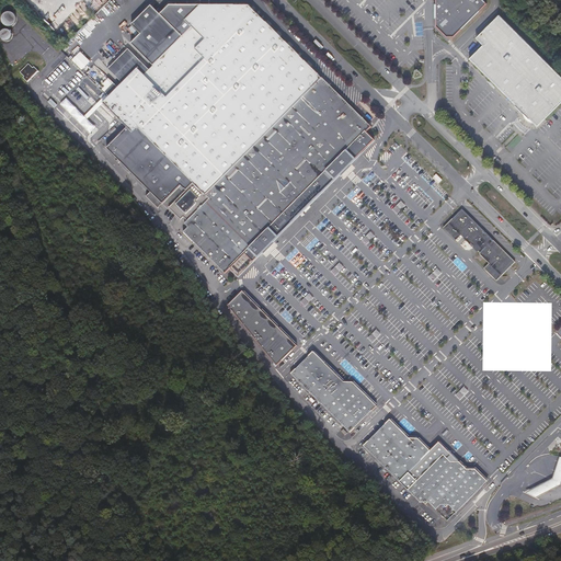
[(454,37),(487,4),(482,0),(437,0),(436,27),(446,37),(454,37)]
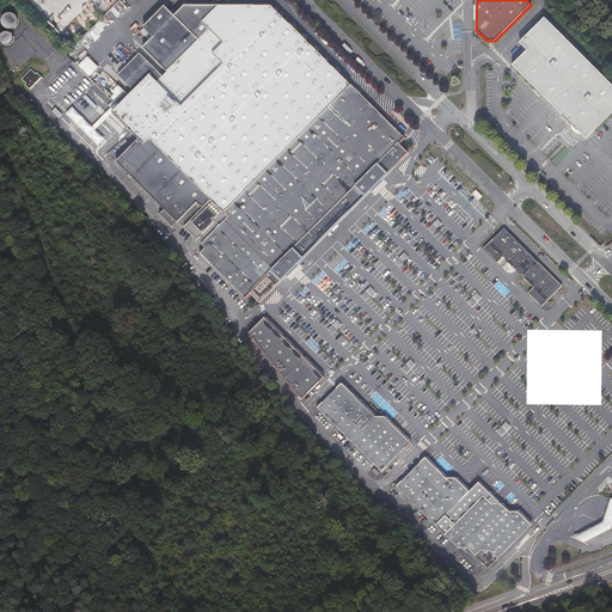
[(114,114),(121,121),(140,140),(115,165),(128,177),(126,178),(128,181),(130,179),(165,210),(160,216),(173,228),(197,202),(203,208),(184,227),(197,240),(200,238),(204,242),(202,245),(206,249),(201,254),(248,299),(254,292),(252,291),(256,287),(257,287),(258,286),(262,282),(263,282),(263,280),(267,276),(268,277),(277,286),(288,275),(287,274),(289,271),(292,273),(294,271),(295,269),(294,267),(297,264),(298,265),(325,237),(343,219),(372,191),(371,190),(373,188),(375,189),(378,188),(379,185),(378,183),(380,179),(381,181),(409,154),(399,145),(405,140),(271,6),(254,6),(184,6),(175,16),(165,6),(146,25),(155,36),(146,46),(164,62),(170,69),(164,77),(140,54),(118,75),(135,91),(114,114)]
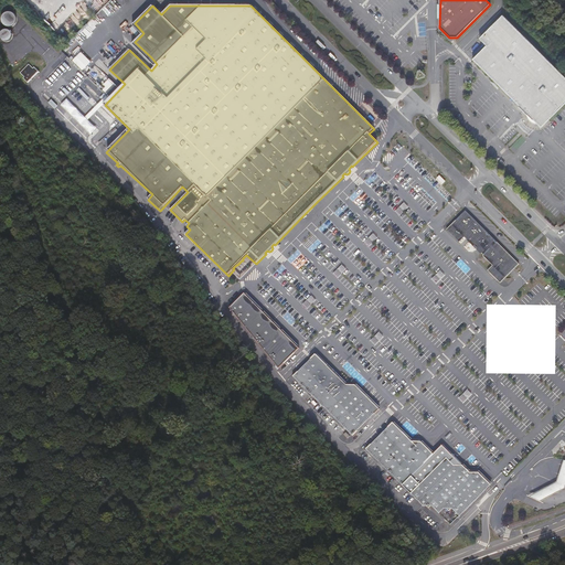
[(3,13),(1,24),(13,27),(16,16),(3,13)]
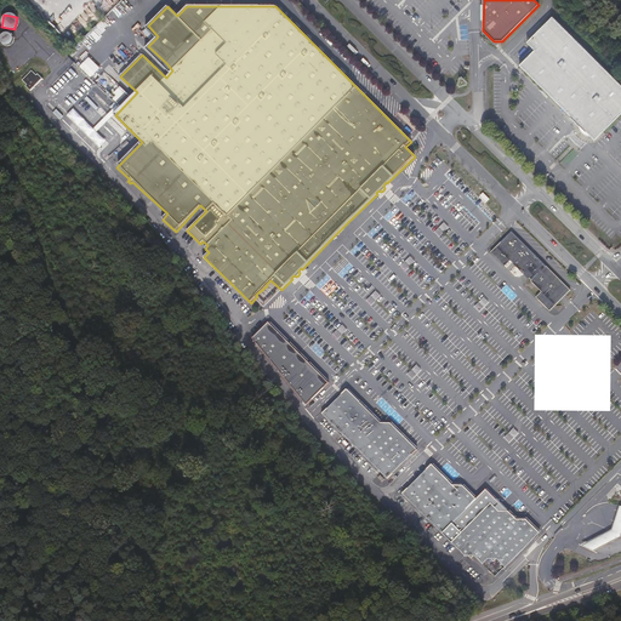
[(586,138),(590,138),(594,140),(620,110),(620,89),(551,18),(525,44),(533,52),(518,67),(577,127),(579,132),(581,136),(586,138)]
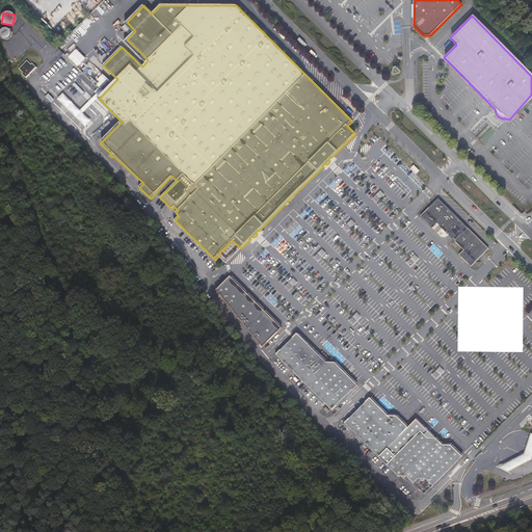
[(5,28),(0,32),(0,33),(5,41),(11,35),(5,28)]
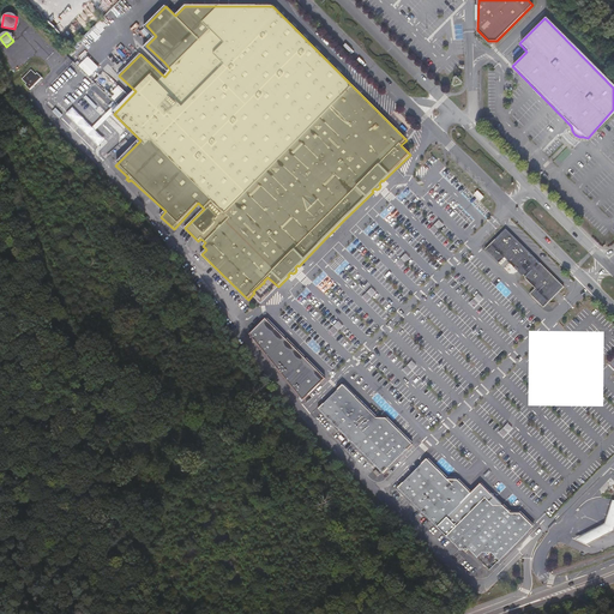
[(89,77),(98,67),(88,56),(78,66),(89,77)]
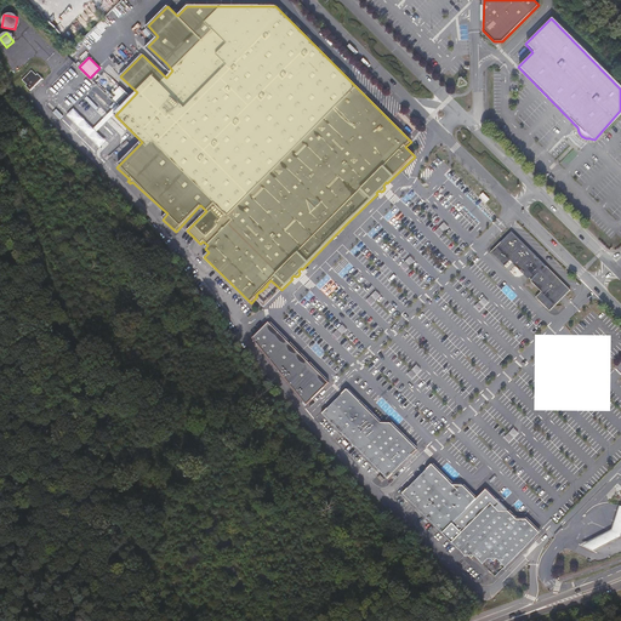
[(23,80),(27,85),(40,72),(35,68),(33,69),(29,66),(20,75),(24,79),(23,80)]
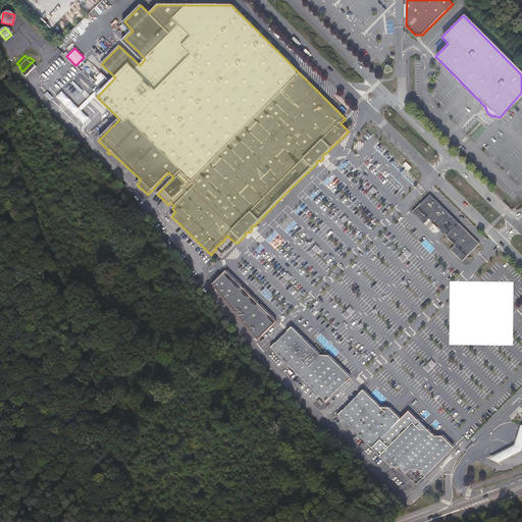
[(374,188),(365,195),(369,199),(377,192),(374,188)]
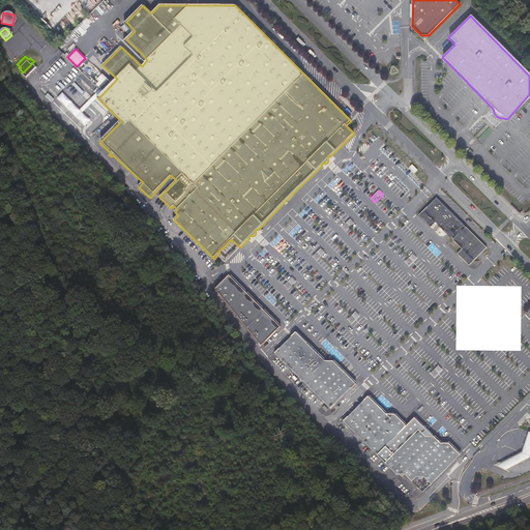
[(419,216),(430,228),(434,224),(436,223),(438,225),(462,249),(457,254),(469,266),(487,247),(436,199),(420,214),(419,216)]
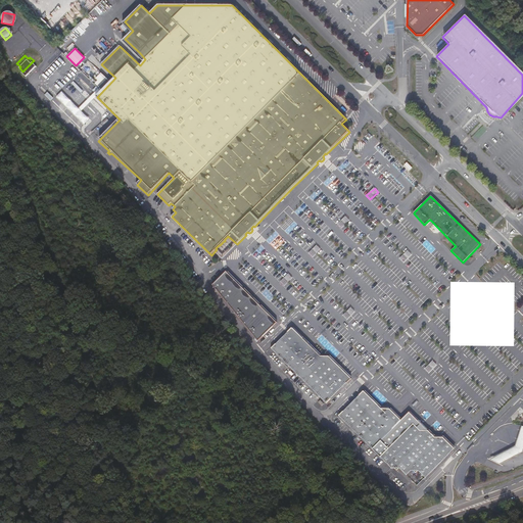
[(344,217),(338,226),(343,229),(349,220),(344,217)]
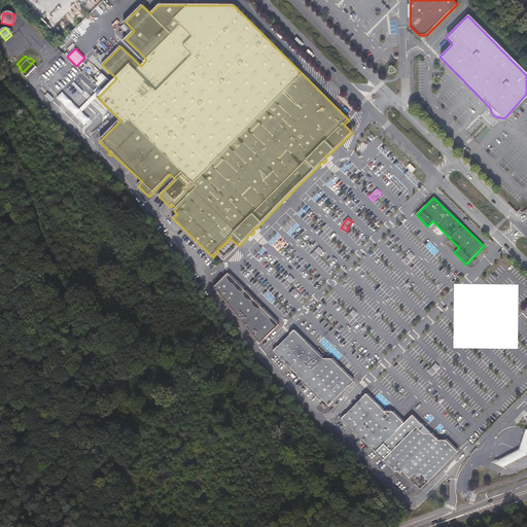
[(311,255),(316,259),(323,252),(319,247),(311,255)]
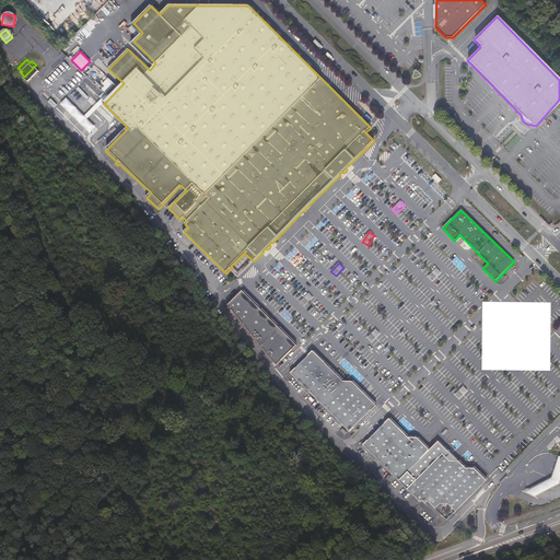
[(429,277),(433,281),(441,272),(436,269),(429,277)]
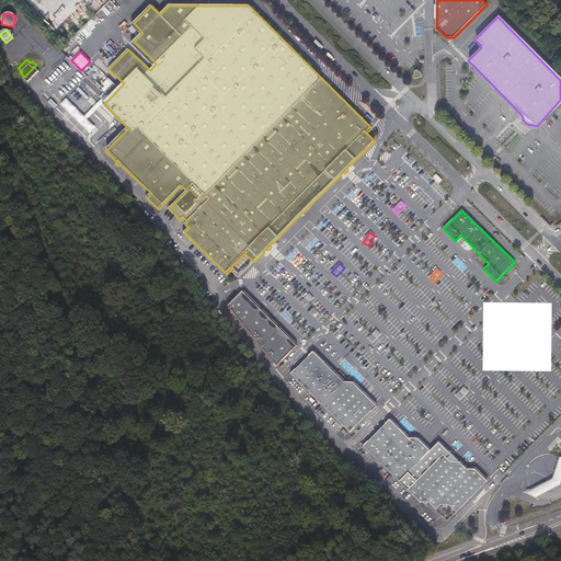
[(298,346),(243,290),(224,311),(278,366),(298,346)]
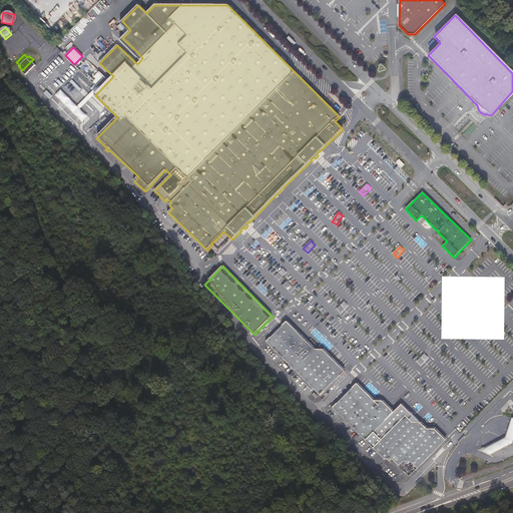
[(283,270),(276,277),(280,281),(287,273),(283,270)]
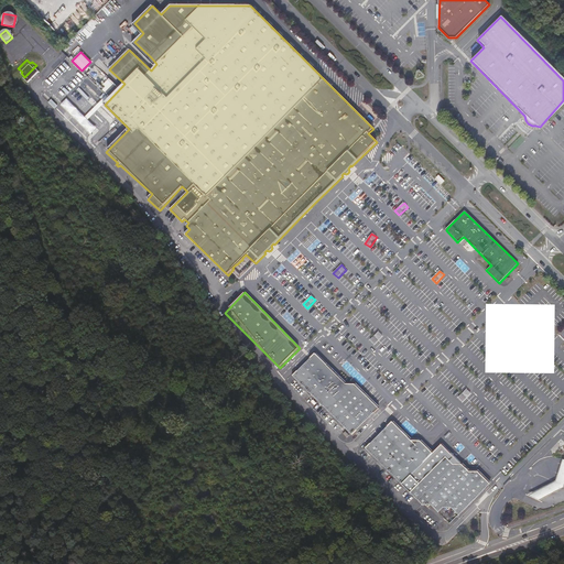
[(370,340),(375,345),(382,336),(378,332),(370,340)]
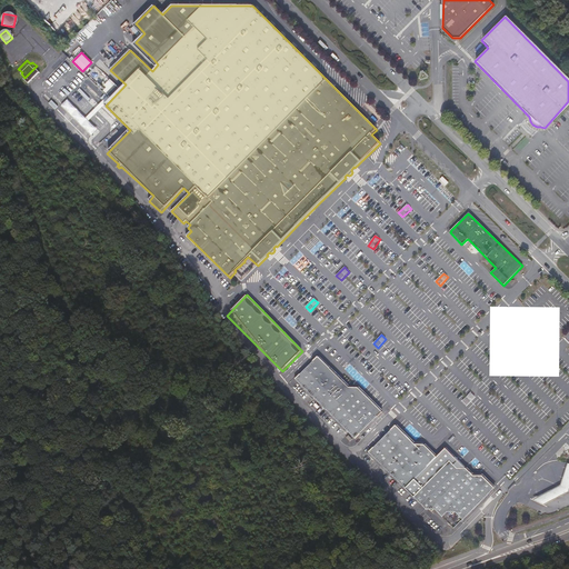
[(318,356),(296,378),(298,380),(357,438),(382,411),(358,387),(349,387),(318,356)]
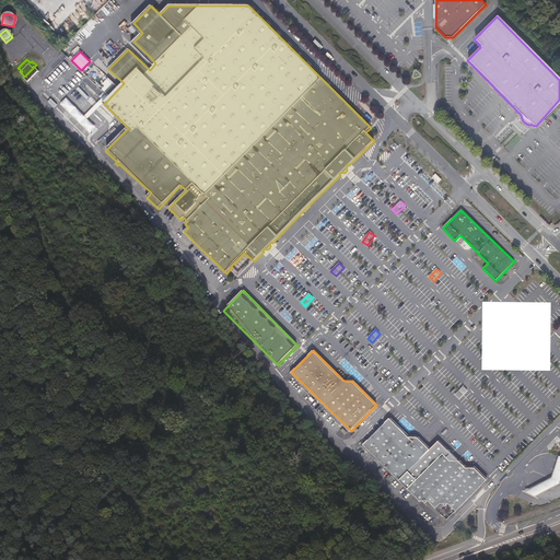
[(358,382),(363,377),(353,368),(345,358),(339,362),(346,370),(341,374),(347,381),(352,375),(358,382)]
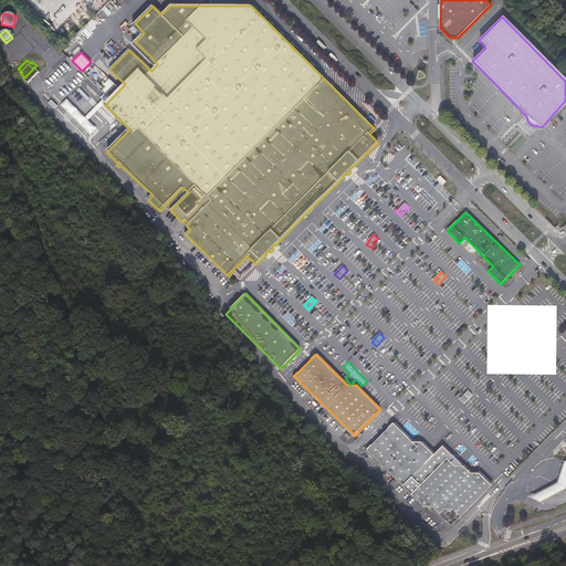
[(469,390),(459,399),(464,404),(473,396),(469,390)]
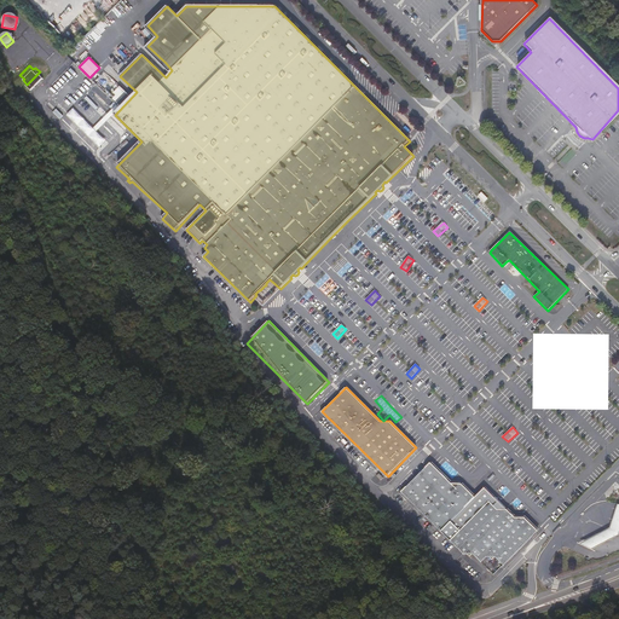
[(403,487),(441,526),(470,498),(475,492),(463,479),(452,479),(432,458),(403,487)]
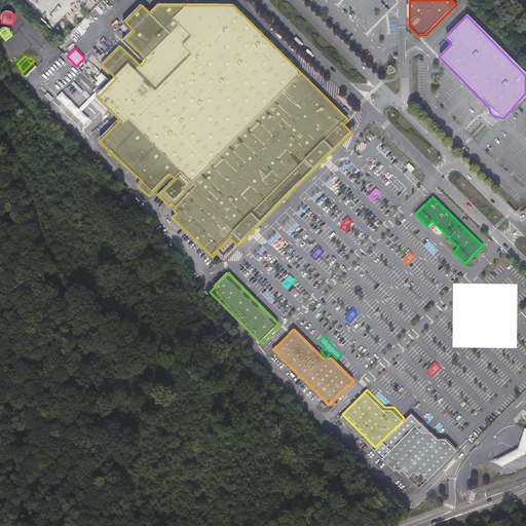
[(417,422),(384,455),(395,466),(396,464),(400,468),(402,465),(409,473),(415,467),(419,472),(421,468),(428,476),(457,447),(448,438),(447,439),(442,435),(440,437),(431,428),(427,433),(417,422)]
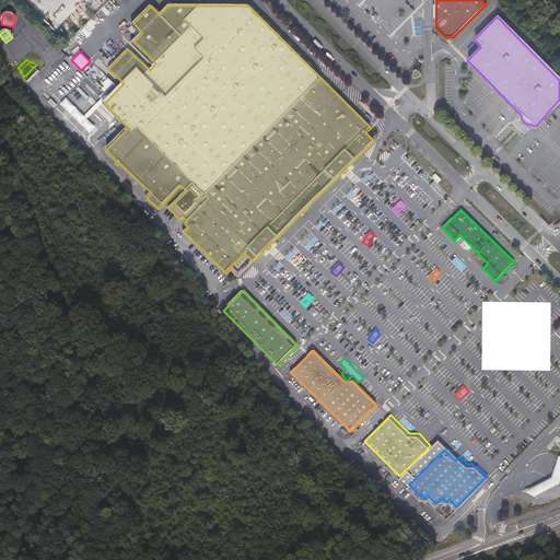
[(559,457),(558,457),(555,467),(550,478),(536,486),(524,491),(535,497),(547,490),(558,485),(559,479),(559,457)]
